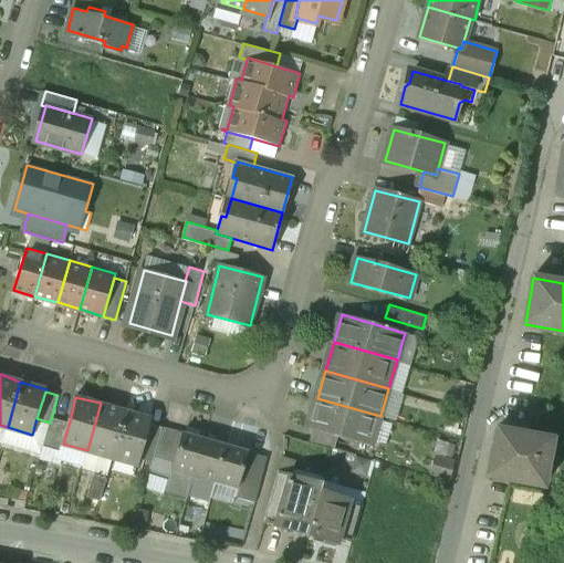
[(317,398),(316,397),(312,412),(319,414),(315,428),(340,435),(373,445),(380,416),(317,398)]
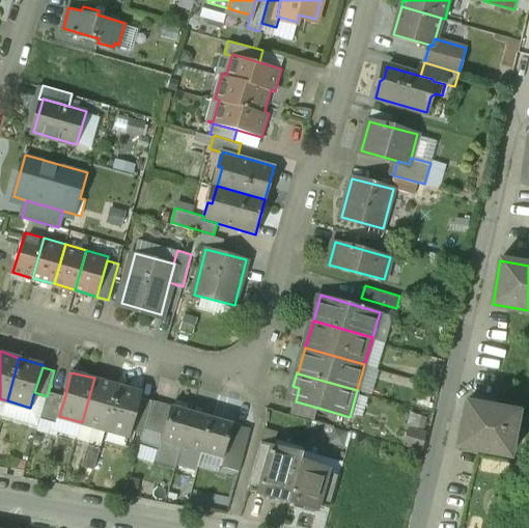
[(118,386),(94,378),(82,422),(106,428),(118,386)]
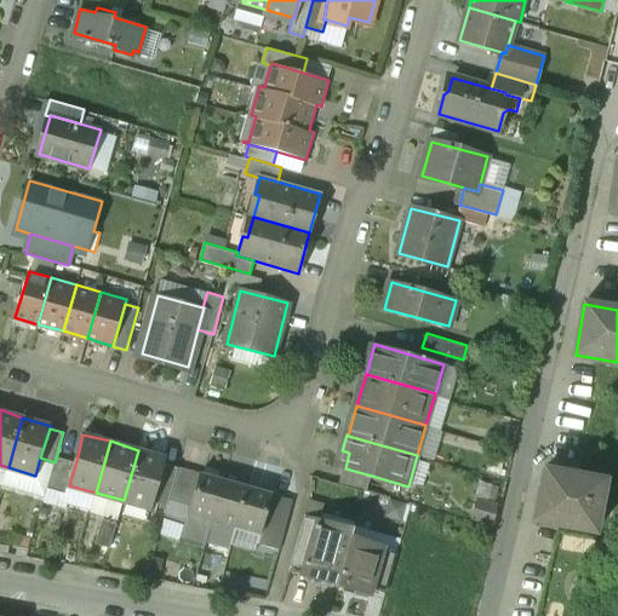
[(166,456),(138,450),(124,500),(153,507),(155,500),(164,464),(166,456)]
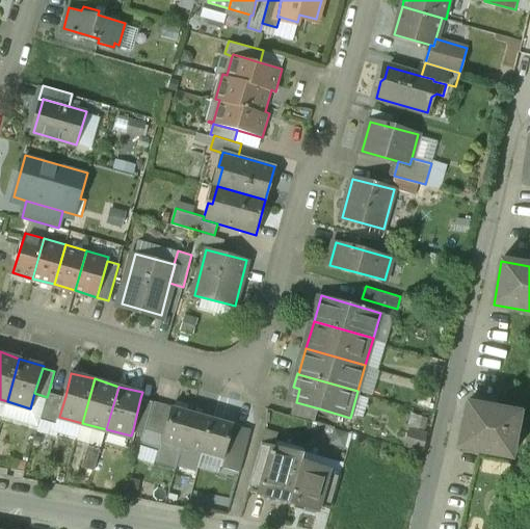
[(47,397),(42,418),(57,422),(65,396),(49,391),(47,397)]
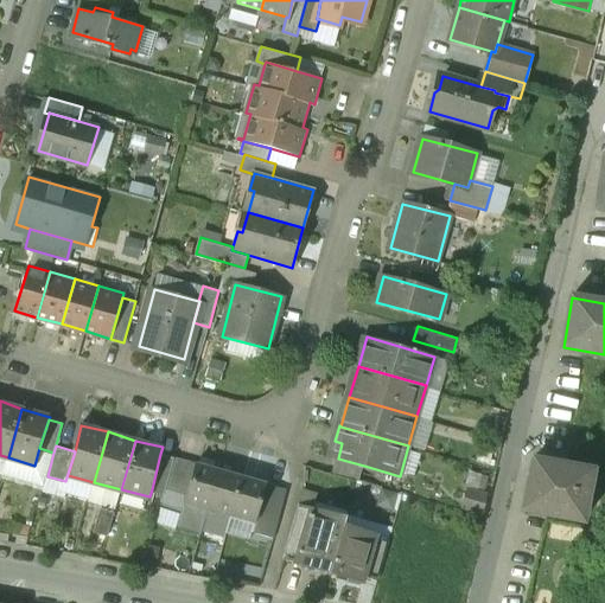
[(176,456),(160,454),(152,489),(165,493),(166,487),(176,456)]
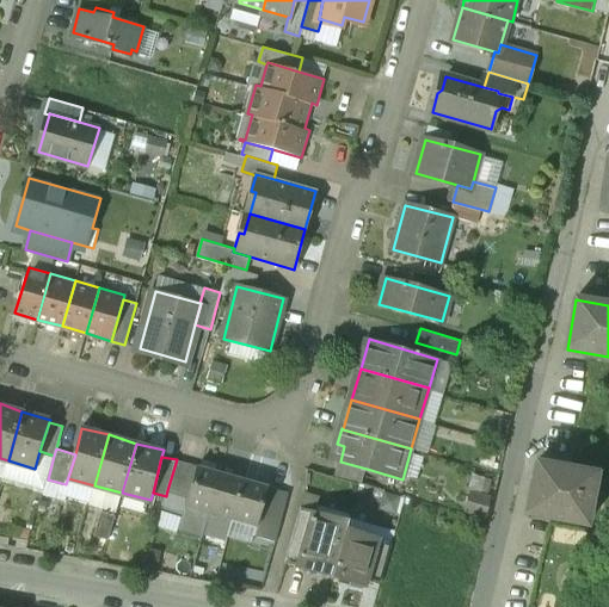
[(198,465),(177,459),(167,490),(189,497),(198,465)]
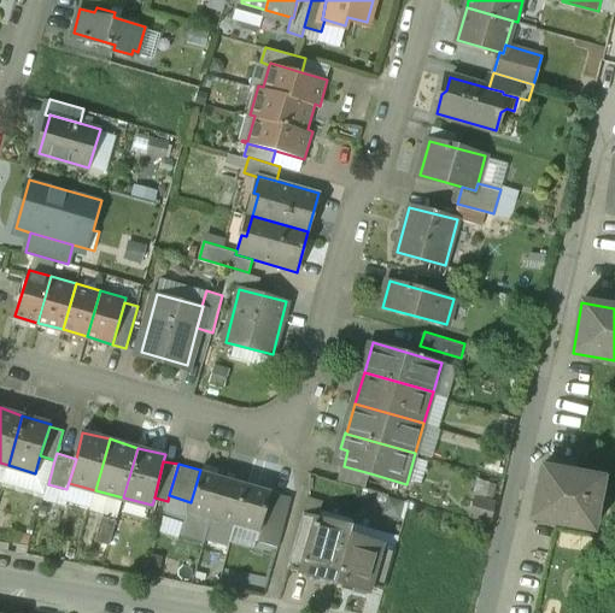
[(370,473),(344,466),(339,479),(367,488),(370,473)]
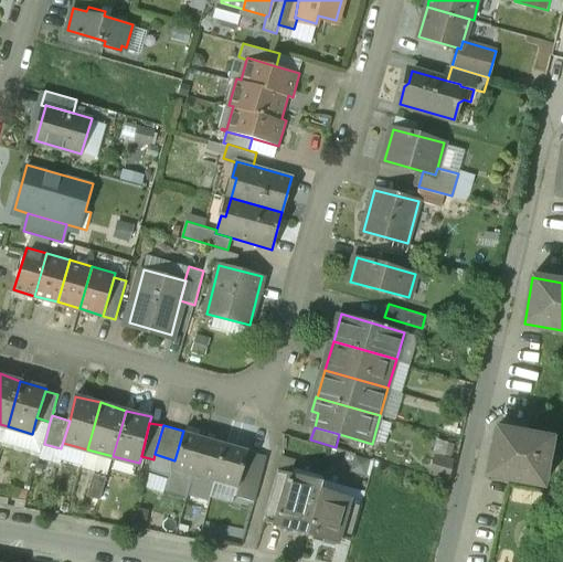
[(551,438),(497,428),(487,475),(542,485),(551,438)]
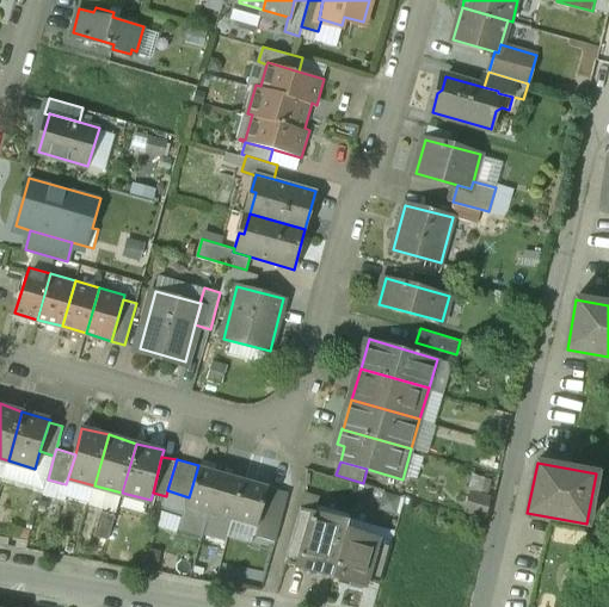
[(222,472),(198,465),(189,497),(186,505),(184,513),(179,526),(204,533),(210,512),(222,472)]
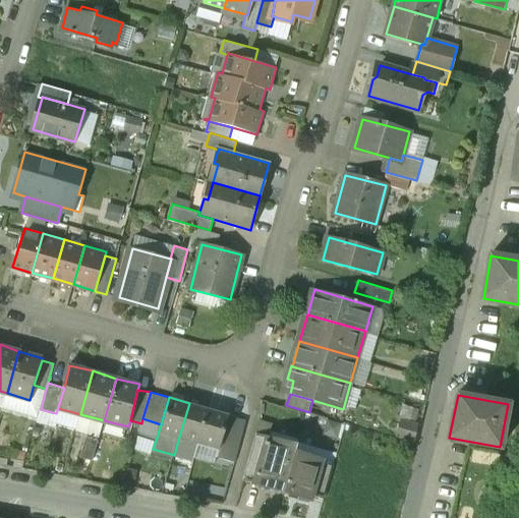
[(209,408),(189,403),(179,437),(198,442),(209,408)]
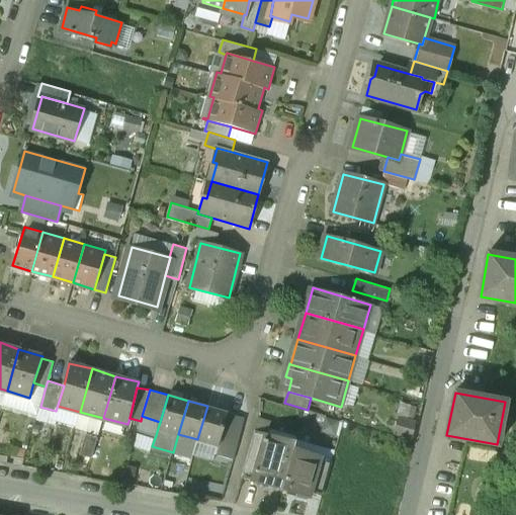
[(228,412),(207,406),(197,439),(219,445),(221,438),(228,412)]
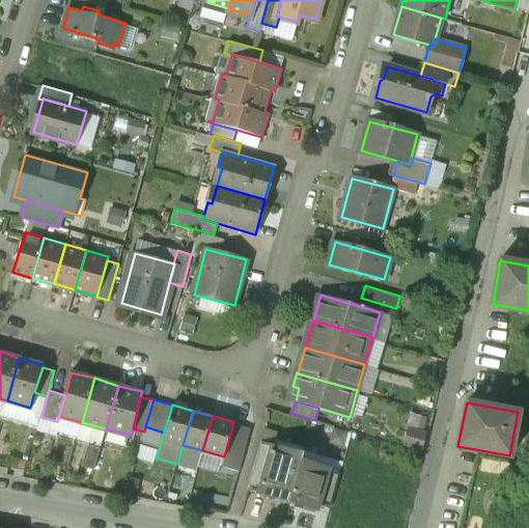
[(409,416),(405,443),(424,446),(428,419),(409,416)]
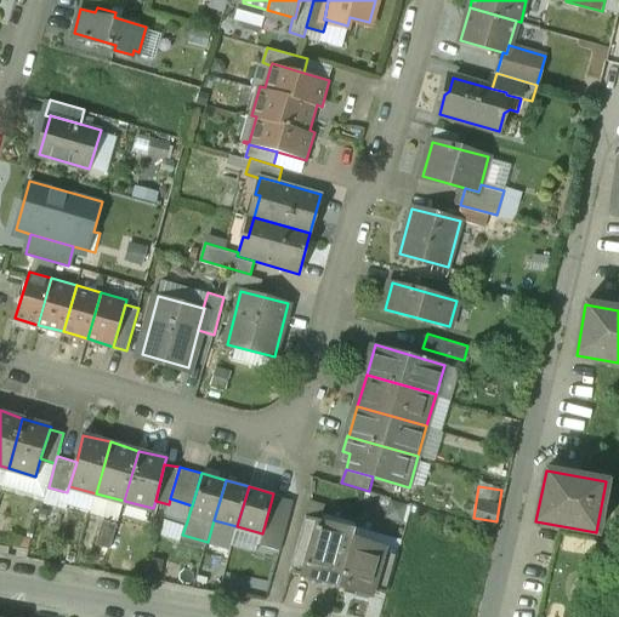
[(273,493),(265,525),(276,529),(285,532),(294,500),(273,493)]
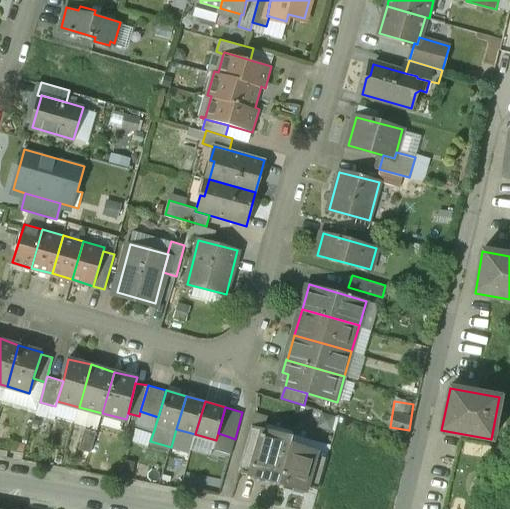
[(319,423),(337,426),(340,411),(322,408),(319,423)]
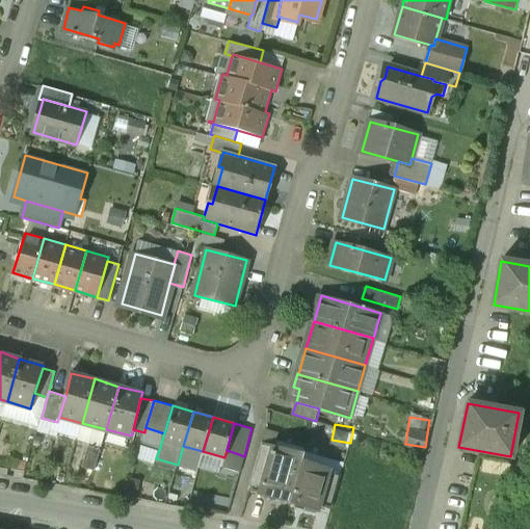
[(164,433),(146,427),(144,432),(141,442),(160,447),(162,440),(164,433)]
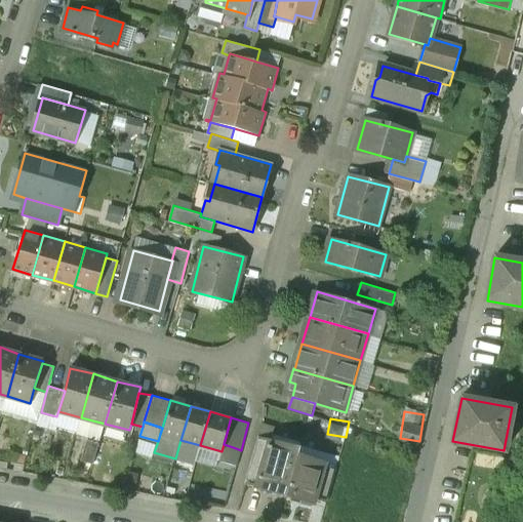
[(258,436),(245,482),(257,485),(270,442),(270,443),(271,440),(258,436)]
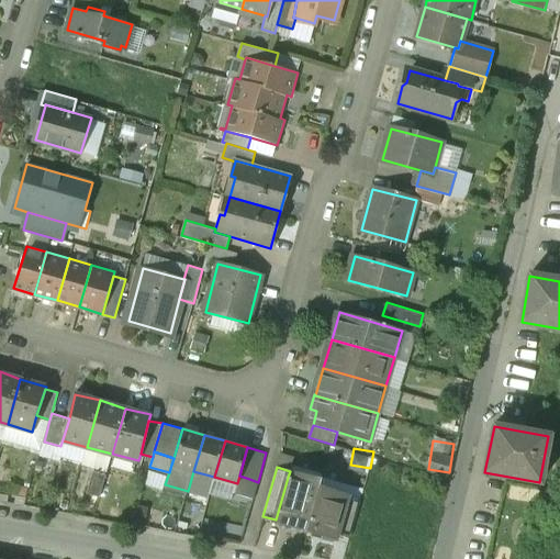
[(289,474),(289,473),(276,520),(306,528),(317,488),(318,483),(289,474)]
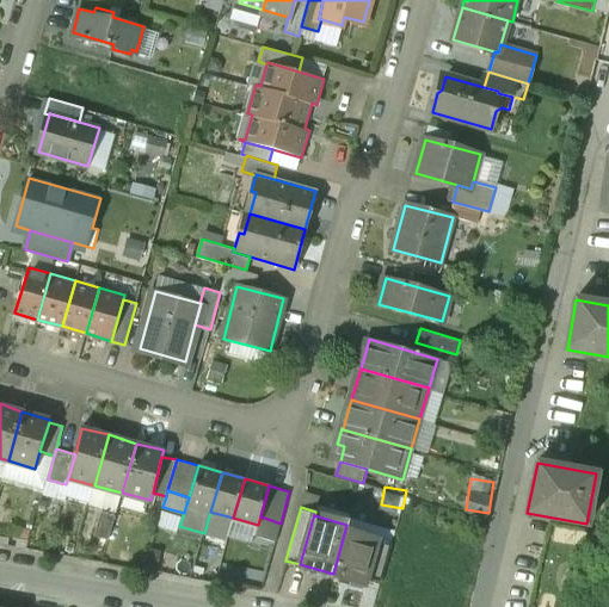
[(281,524),(271,520),(266,537),(276,540),(281,524)]
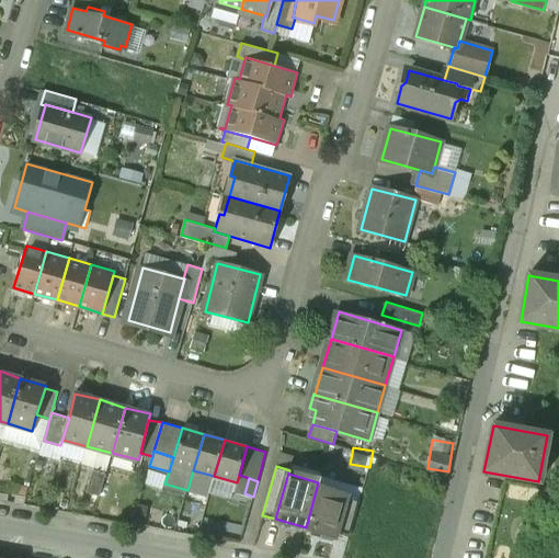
[(346,496),(317,487),(306,527),(335,536),(337,532),(346,496)]
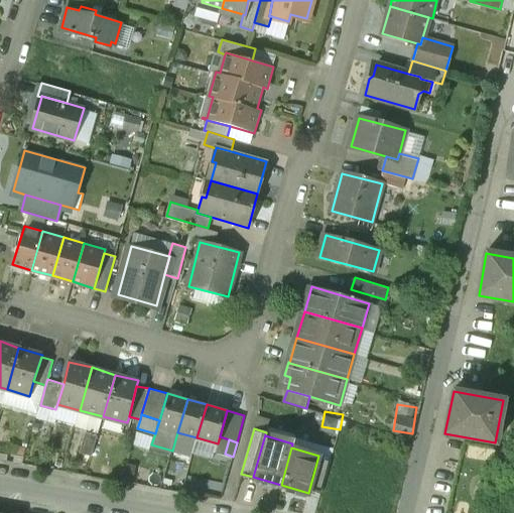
[(332,460),(318,456),(309,489),(322,492),(332,460)]
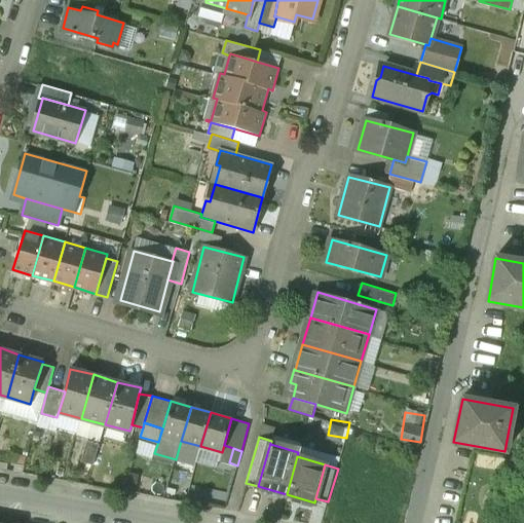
[(484,467),(466,520),(477,522),(485,522),(492,501),(497,503),(507,474),(484,467)]
